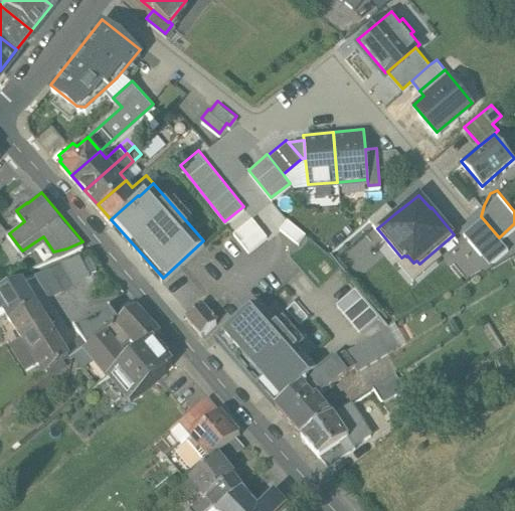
[(377,228),(395,213),(386,202),(368,217),(377,228)]
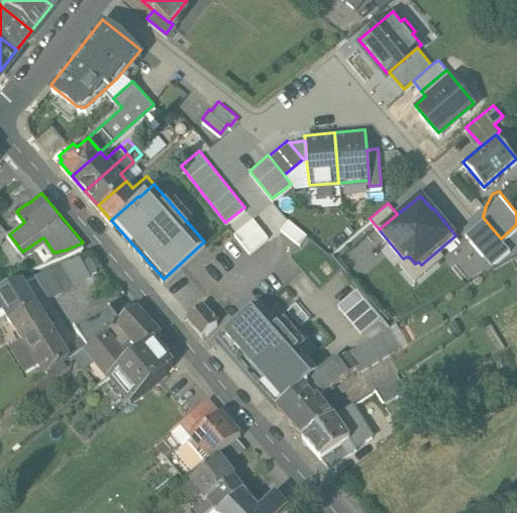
[(251,216),(233,231),(249,249),(268,234),(251,216)]
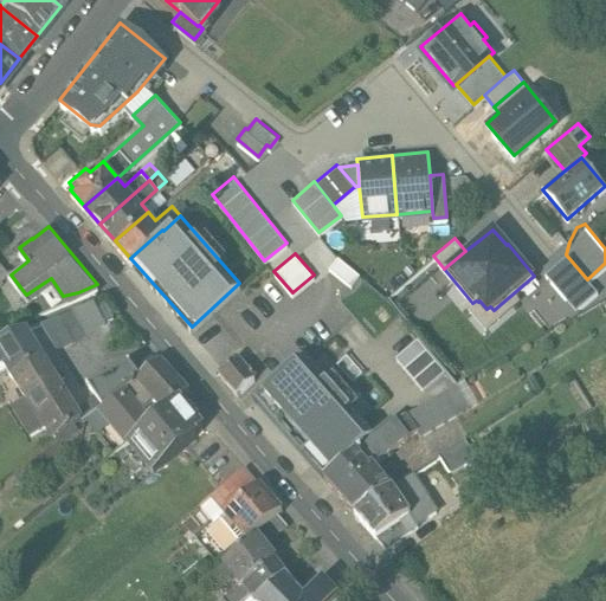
[(360,272),(337,254),(329,266),(352,283),(360,272)]
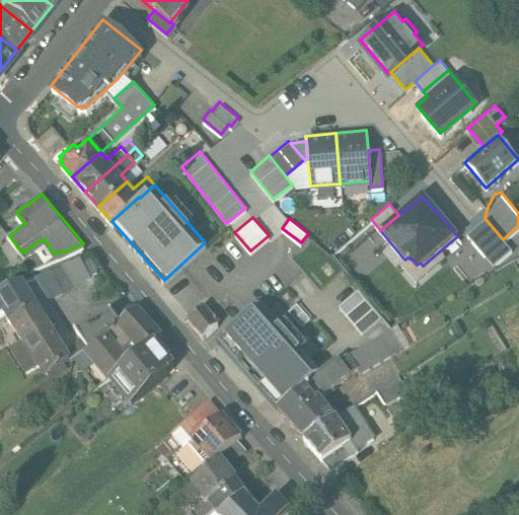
[(485,218),(466,234),(493,265),(511,249),(503,239),(485,218)]
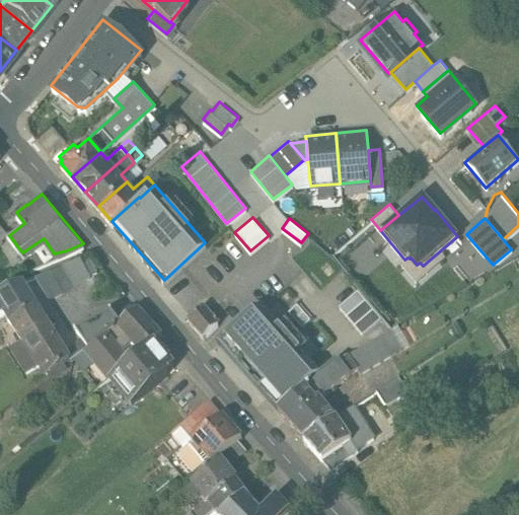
[(78,254),(33,273),(42,286),(56,279),(61,288),(88,273),(78,254)]
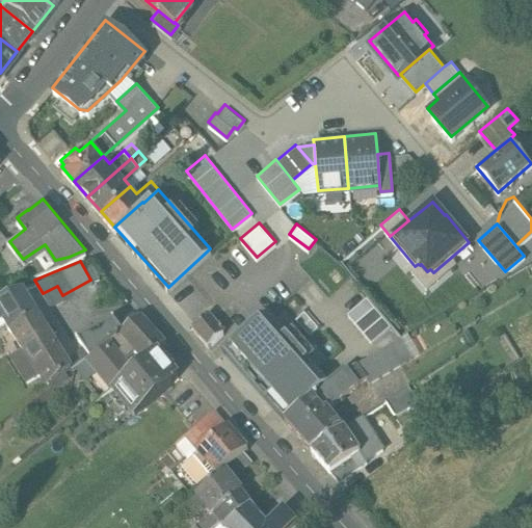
[(22,285),(0,293),(0,316),(3,314),(10,326),(36,309),(22,285)]
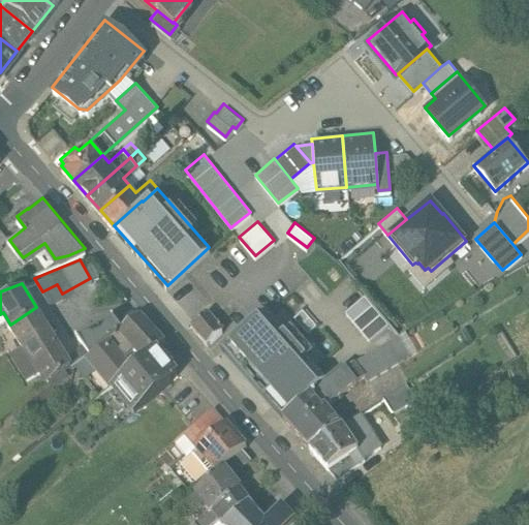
[(364,294),(345,309),(369,338),(387,322),(364,294)]
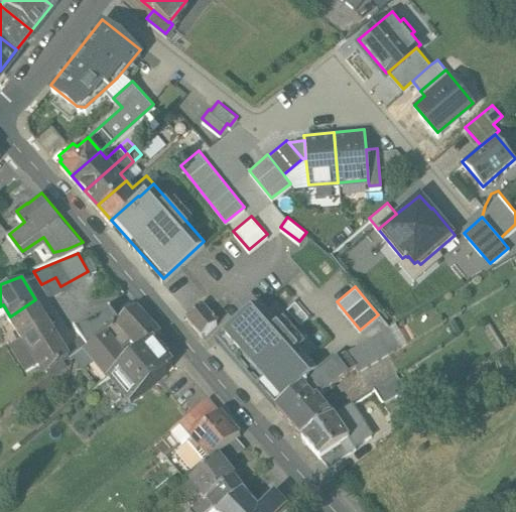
[(35,299),(10,316),(20,333),(10,339),(26,365),(38,357),(46,369),(69,352),(63,345),(47,320),(54,315),(48,305),(42,309),(35,299)]
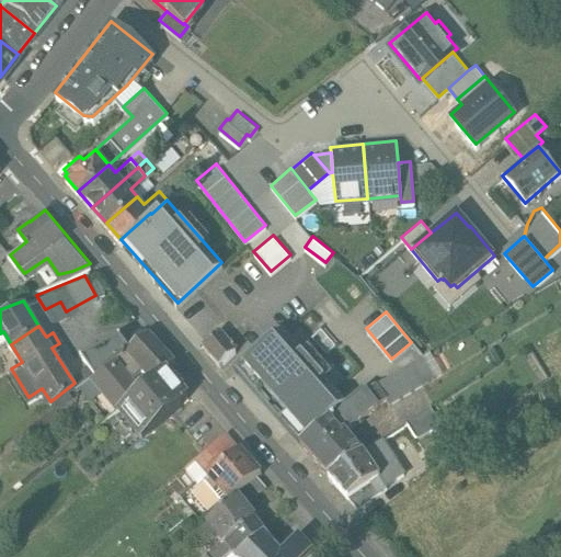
[(222,332),(217,327),(201,342),(218,362),(235,347),(232,344),(235,343),(232,341),(237,338),(228,328),(222,332)]
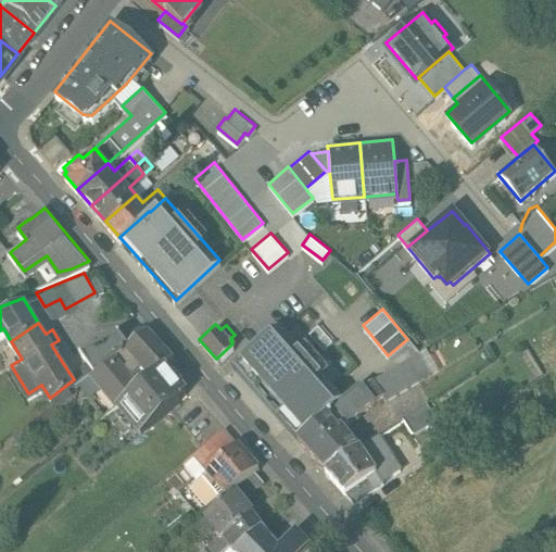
[(127,340),(103,360),(90,368),(119,400),(140,379),(130,369),(140,360),(149,371),(162,359),(171,350),(147,325),(127,340)]
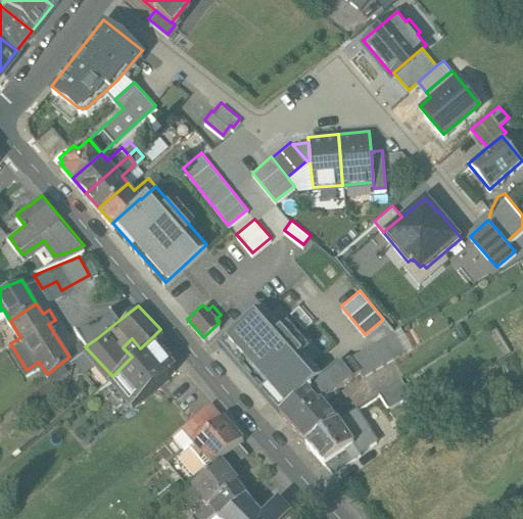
[(317,366),(264,305),(248,316),(219,340),(274,405),(280,411),(322,373),(317,366)]
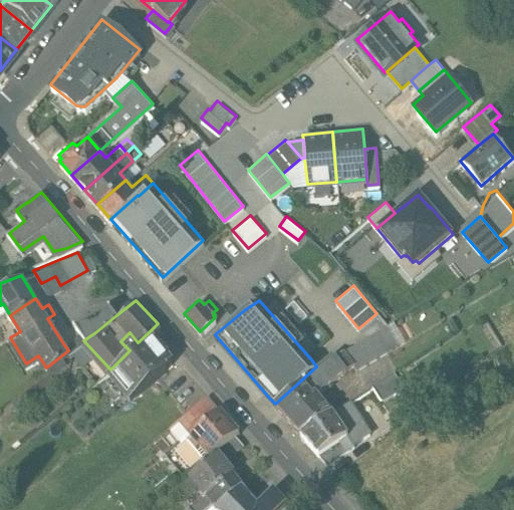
[(109,304),(74,322),(79,329),(74,332),(75,334),(63,343),(68,350),(83,340),(95,332),(117,314),(109,304)]
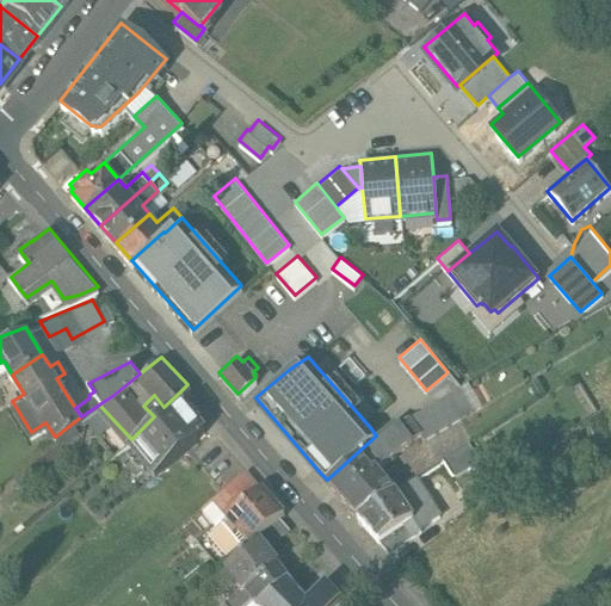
[(460,385),(409,414),(421,430),(420,431),(423,437),(473,408),(460,385)]
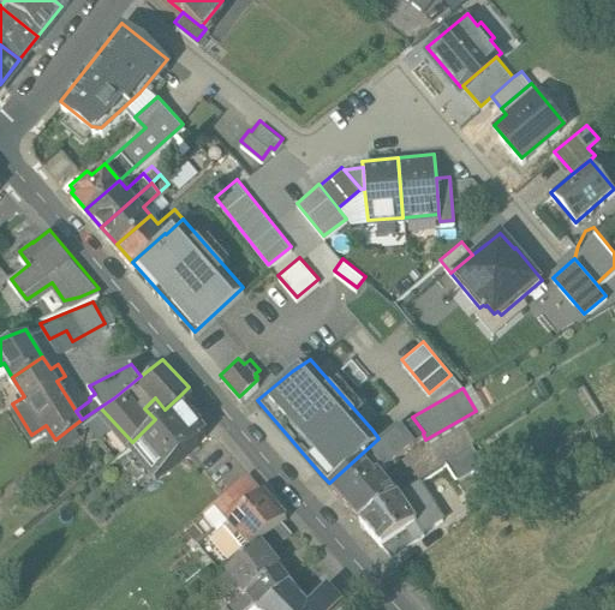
[(155,419),(132,442),(159,472),(190,444),(199,436),(197,434),(204,426),(179,396),(155,419)]
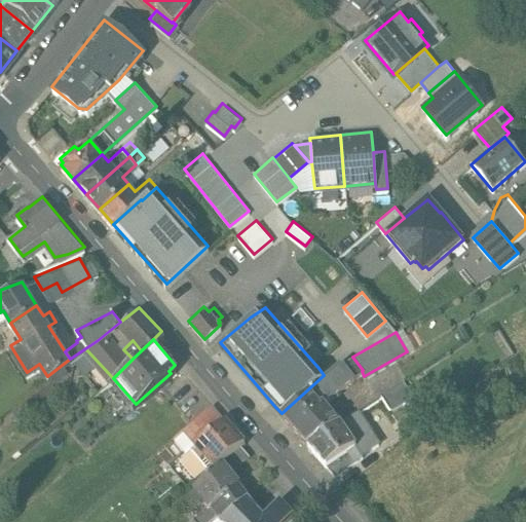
[(324,375),(282,413),(306,441),(339,421),(323,400),(362,371),(363,370),(352,357),(341,363),(340,362),(324,375)]
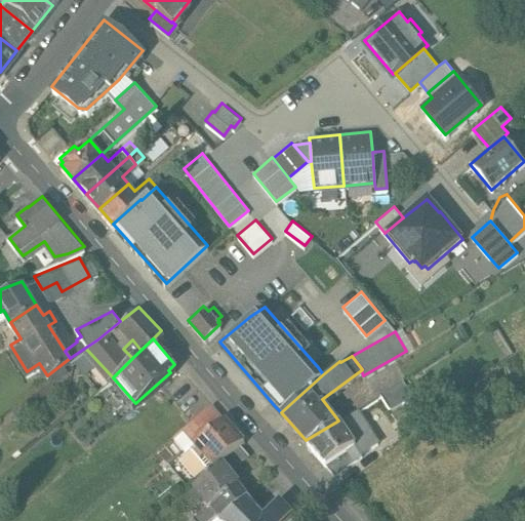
[(410,393),(402,379),(380,394),(389,406),(410,393)]
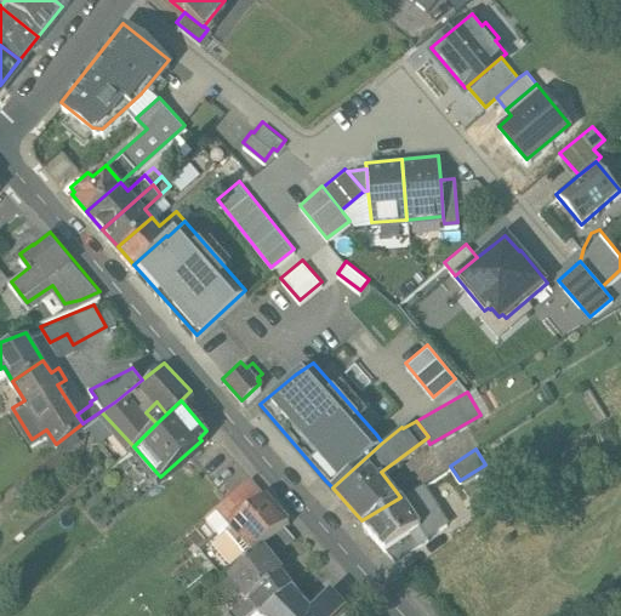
[(249,472),(216,501),(233,522),(266,491),(249,472)]
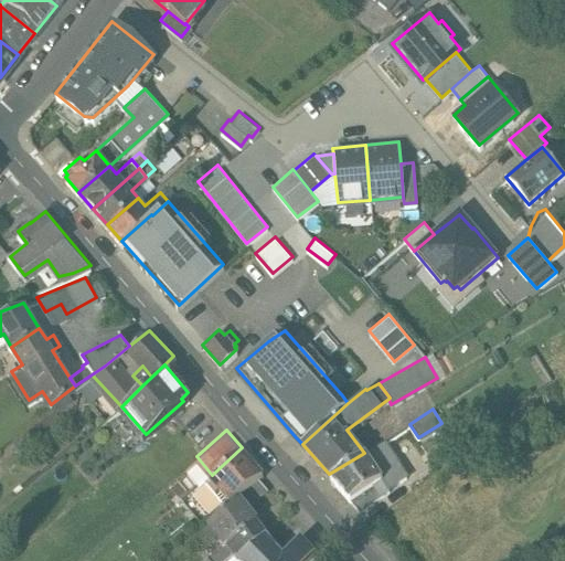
[(384,440),(364,453),(382,477),(373,482),(380,494),(388,488),(387,486),(406,474),(384,440)]
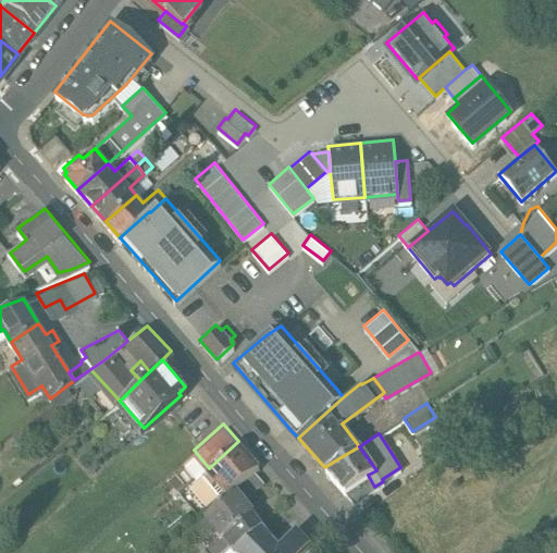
[(238,441),(209,468),(227,491),(236,483),(255,467),(258,464),(238,441)]
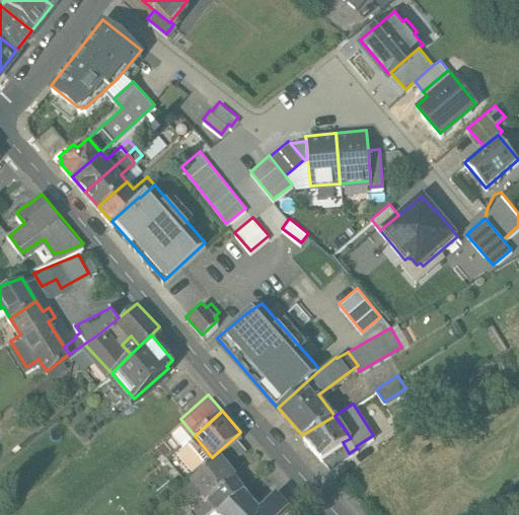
[(335,416),(302,435),(321,457),(343,442),(351,438),(335,416)]
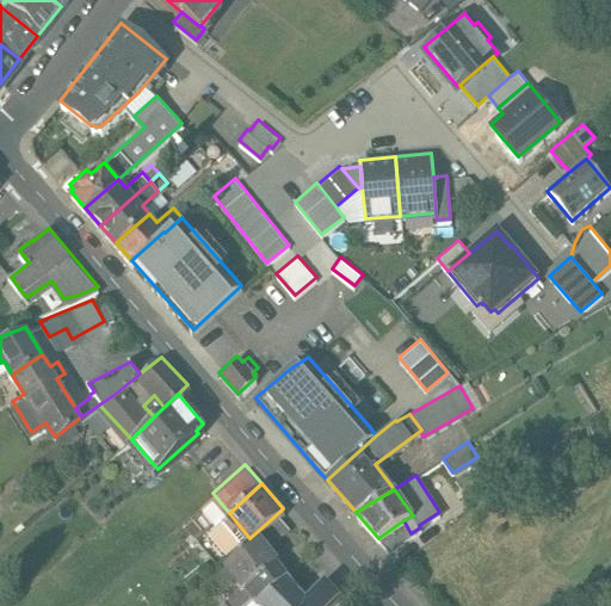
[(279,512),(259,530),(269,542),(289,524),(279,512)]
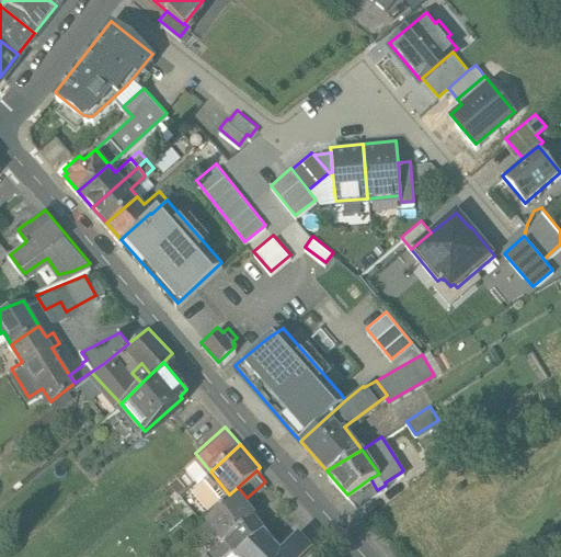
[(370,478),(347,495),(356,503),(377,490),(370,478)]
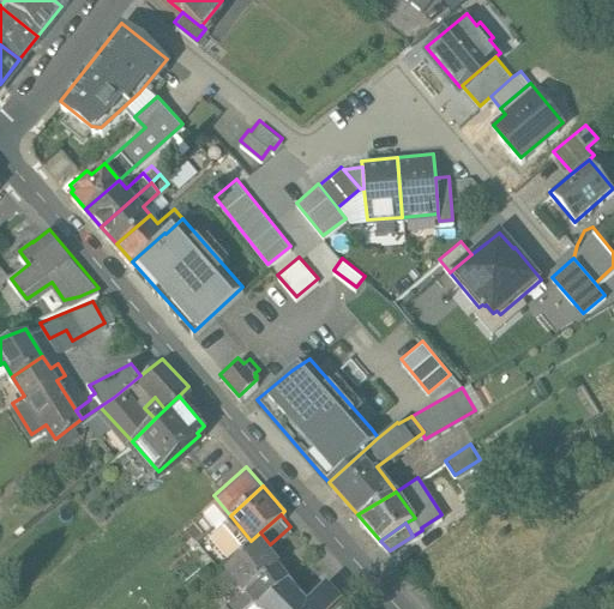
[(259,541),(229,565),(233,570),(238,577),(269,553),(259,541)]
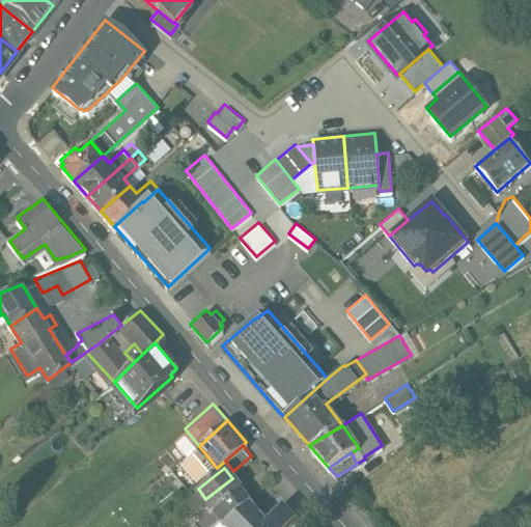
[(232,478),(205,499),(214,509),(240,488),(232,478)]
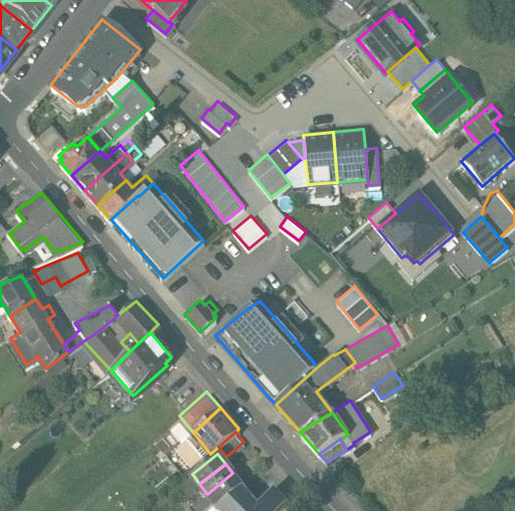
[(232,473),(207,494),(208,496),(213,503),(215,505),(241,484),(232,473)]
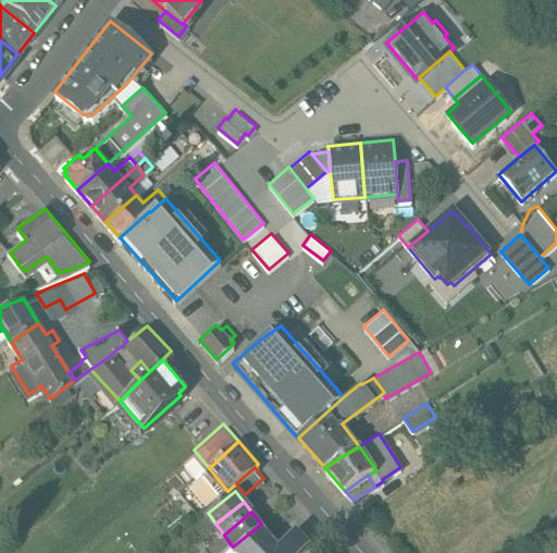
[(209,524),(197,533),(198,535),(195,537),(199,543),(214,530),(209,524)]
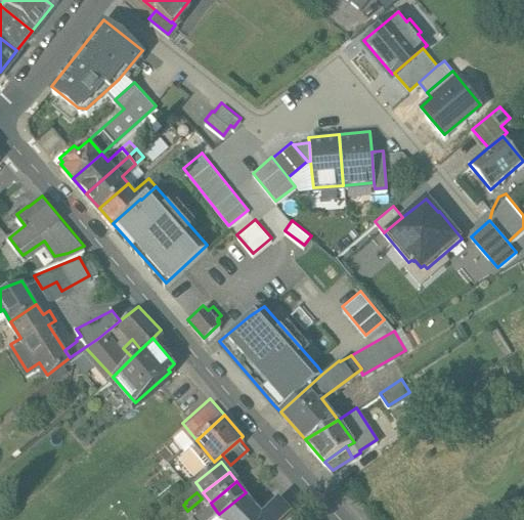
[(219,514),(218,515),(220,517),(221,516),(224,519),(254,519),(263,513),(262,512),(255,504),(246,492),(219,514)]
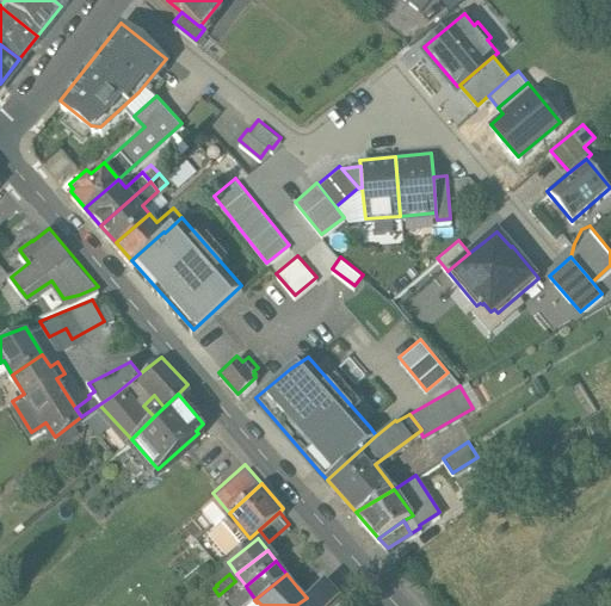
[(307,598),(296,605),(326,605),(339,594),(325,579),(306,597),(307,598)]
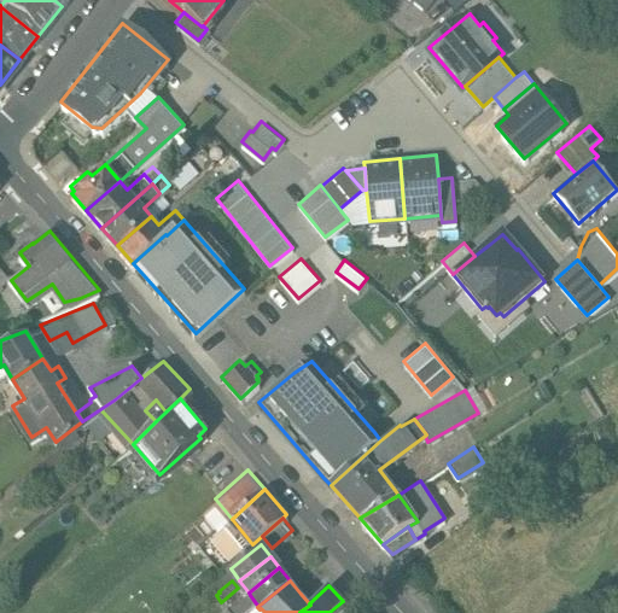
[(238,588),(221,602),(225,607),(242,594),(238,588)]
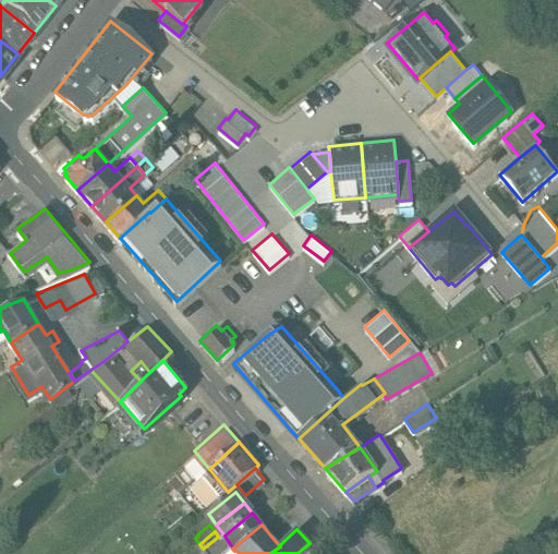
[(226,538),(216,545),(215,544),(206,552),(206,553),(220,553),(231,545),(226,538)]
